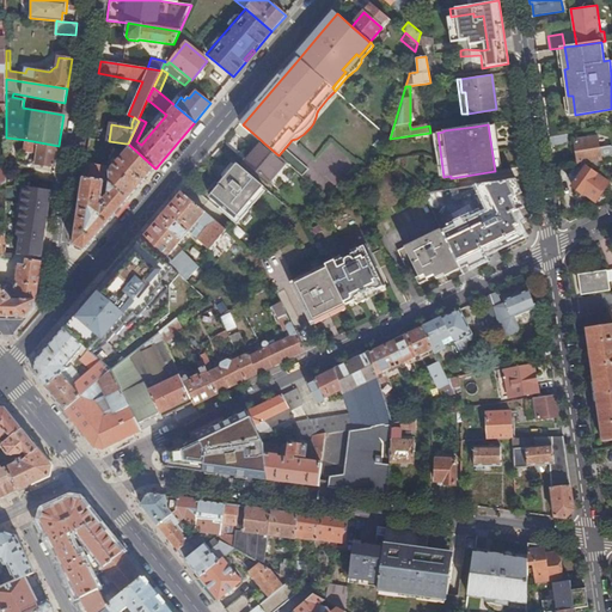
[(550,138),(550,146),(567,142),(569,138),(569,134),(550,138)]
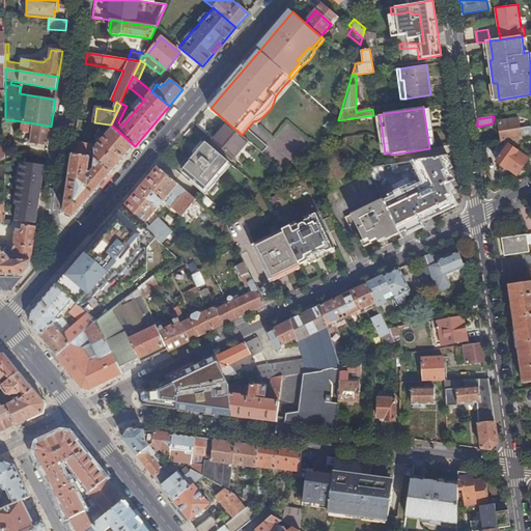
[(499,122),(502,140),(521,137),(519,118),(499,122)]
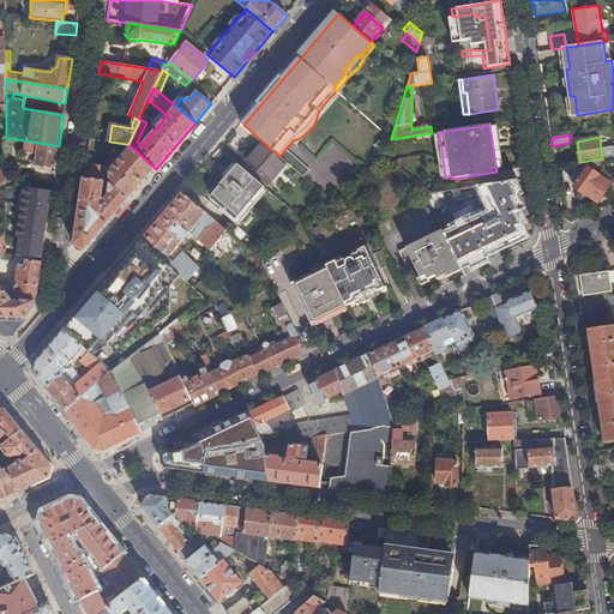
[(55,167),(59,146),(26,140),(25,152),(37,154),(36,164),(55,167)]
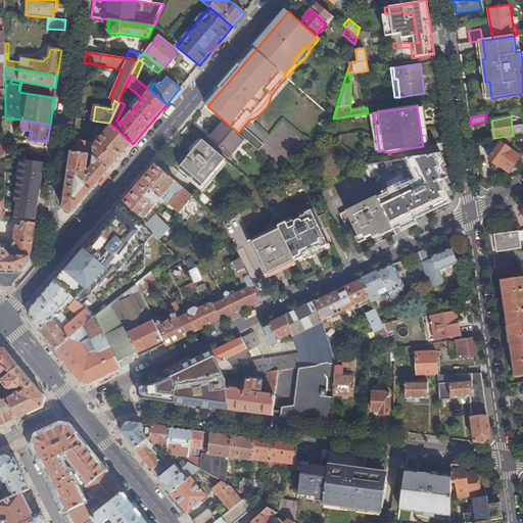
[(225,122),(223,120),(210,134),(212,136),(225,122)]
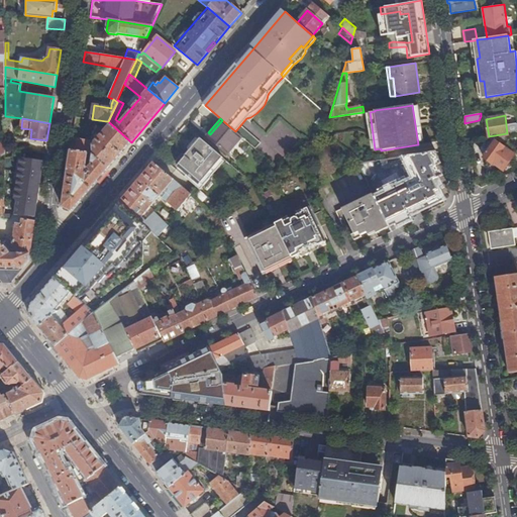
[(222,120),(210,134),(228,150),(240,136),(235,131),(222,120)]
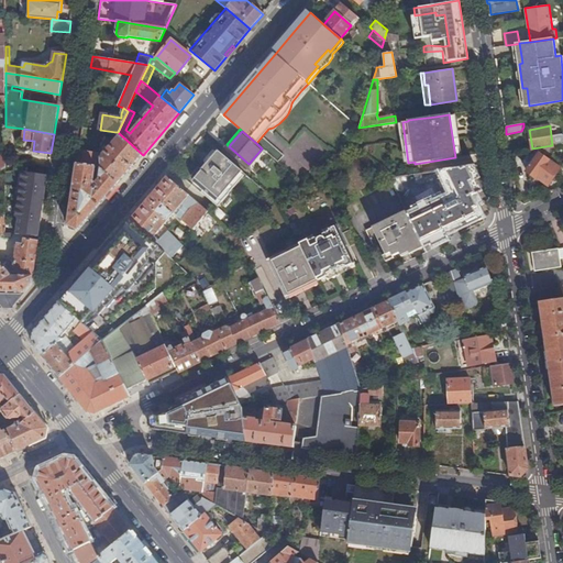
[(100,157),(101,169),(119,184),(143,155),(120,134),(100,157)]
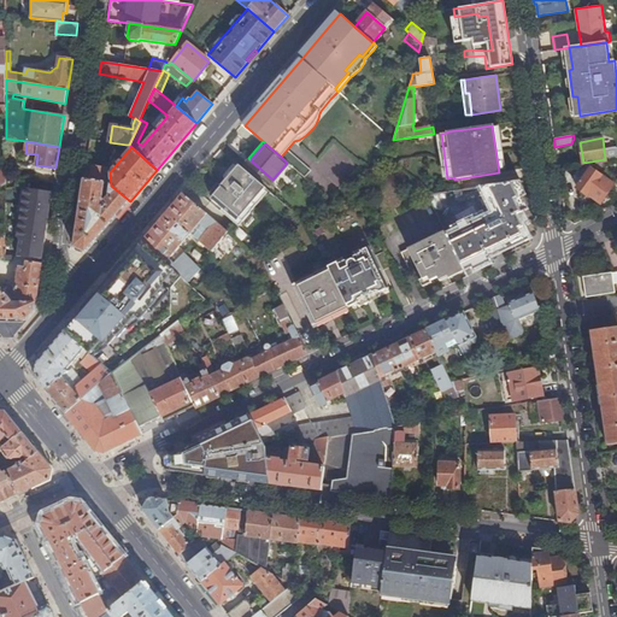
[(219,162),(225,156),(219,151),(213,157),(219,162)]
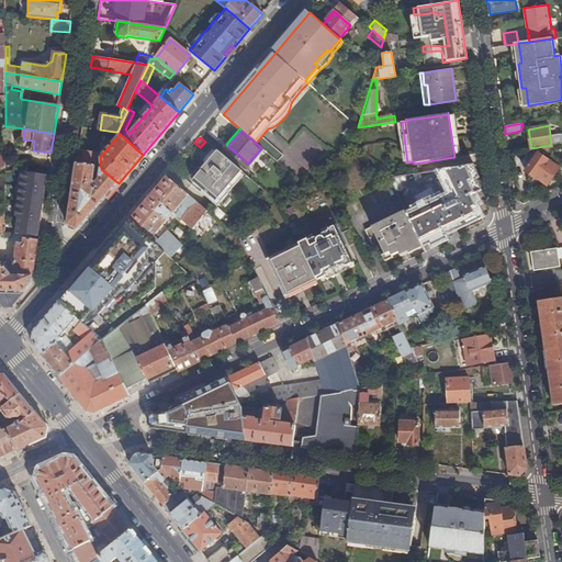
[(274,138),(266,149),(279,159),(288,148),(274,138)]
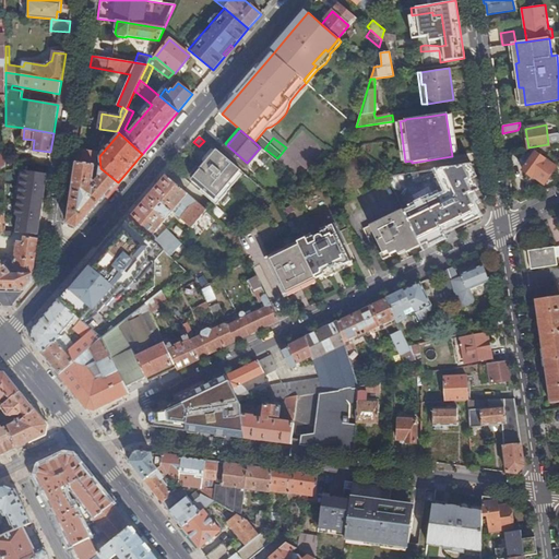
[(240,170),(216,150),(210,157),(216,163),(214,167),(206,161),(200,169),(193,177),(191,179),(202,189),(215,200),(225,189),(240,170)]
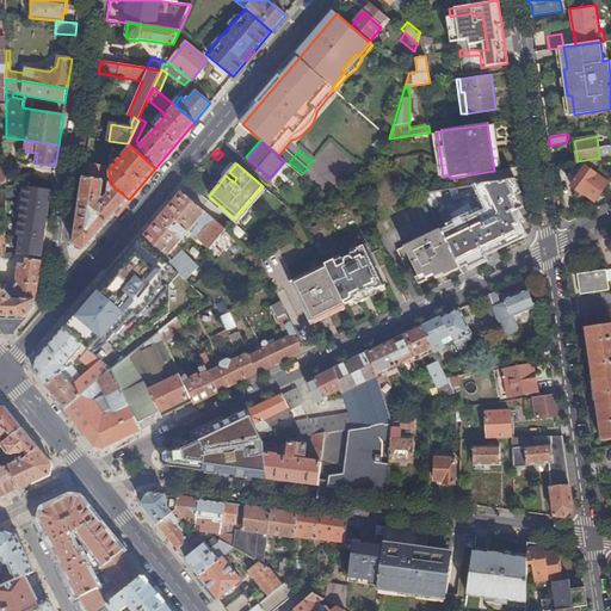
[(584,168),(576,164),(567,177),(574,183),(572,186),(581,193),(582,192),(594,201),(608,183),(585,167),(584,168)]
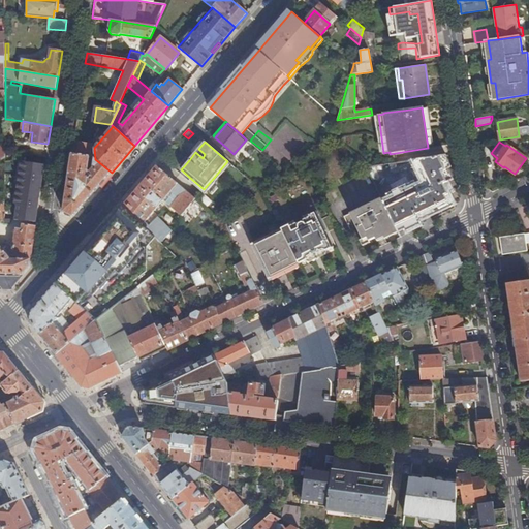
[(90,157),(92,145),(74,143),(64,212),(73,216),(112,173),(95,159),(94,168),(90,173),(88,172),(90,157)]
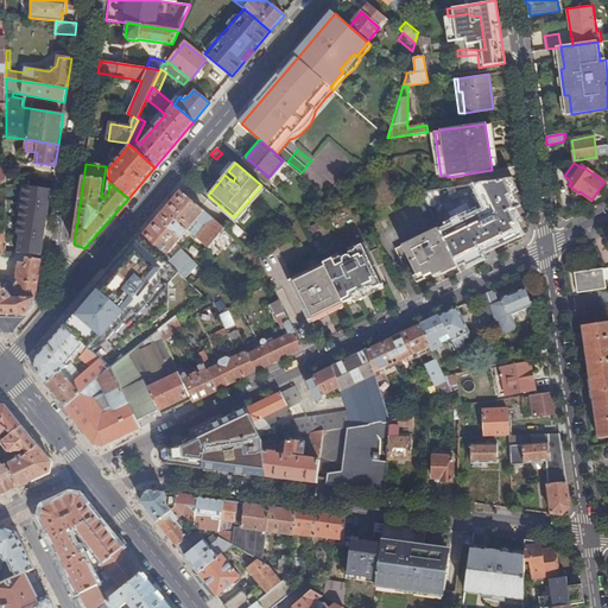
[(235,177),(228,171),(225,175),(233,182),(235,177)]
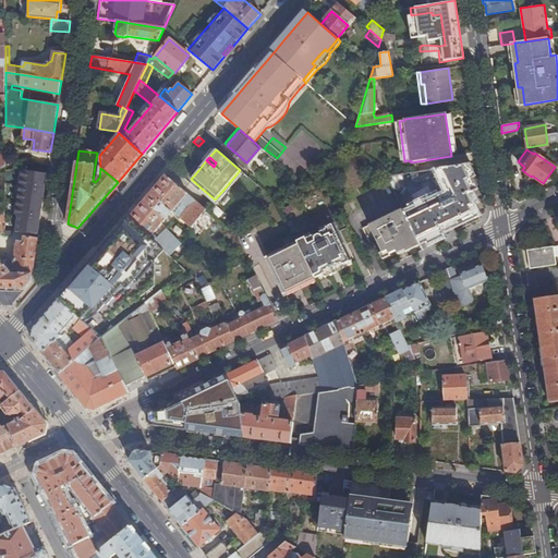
[(417,240),(423,250),(429,246),(428,244),(443,237),(441,234),(453,229),(478,216),(482,215),(476,204),(480,202),(475,191),(477,189),(472,178),(476,176),(471,165),(435,170),(446,193),(404,214),(417,240)]
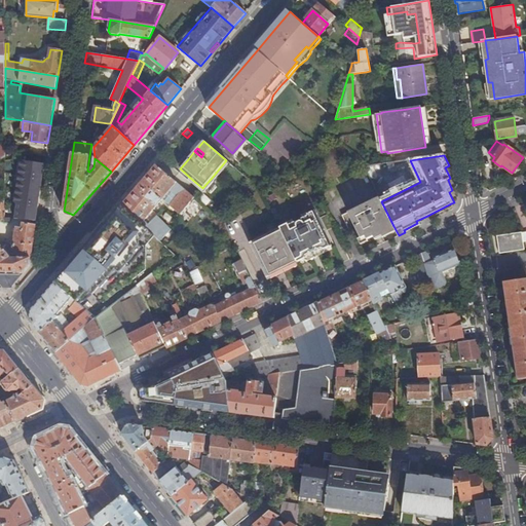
[(188,159),(185,157),(179,164),(182,166),(188,159)]
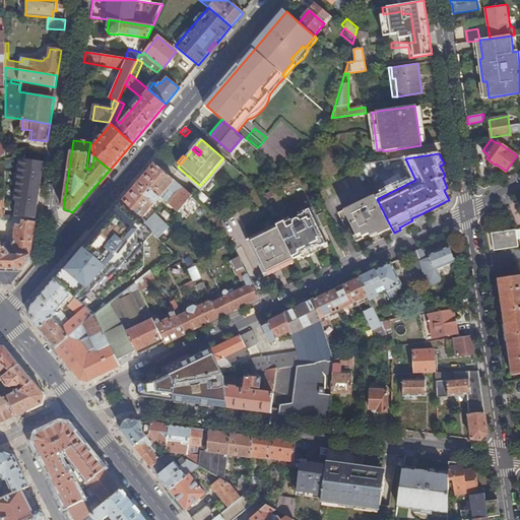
[(43,175),(45,161),(20,157),(18,172),(43,175)]
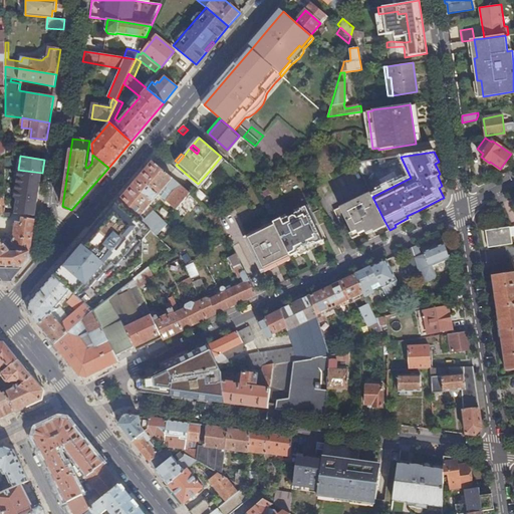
[(118,201),(132,213),(138,218),(142,214),(159,194),(167,185),(174,191),(166,200),(177,209),(191,193),(173,178),(173,179),(152,161),(118,201)]
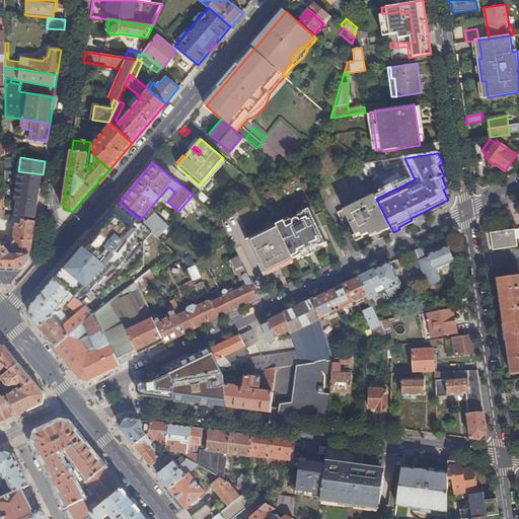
[(35,217),(43,174),(18,171),(14,201),(17,202),(15,216),(35,217)]
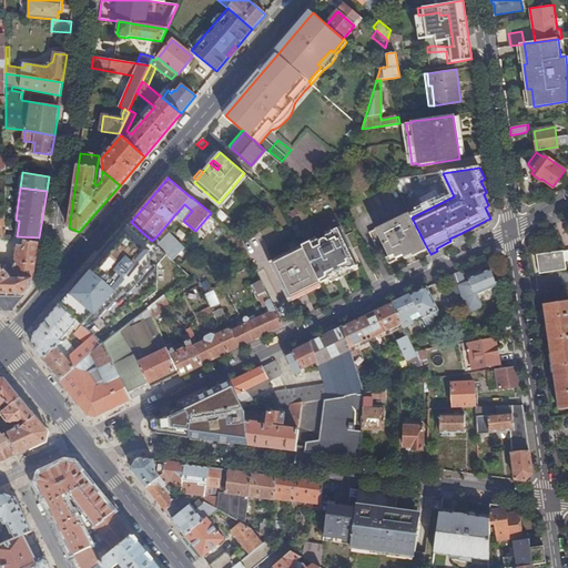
[(232,195),(229,192),(219,203),(205,192),(203,194),(220,209),(232,195)]
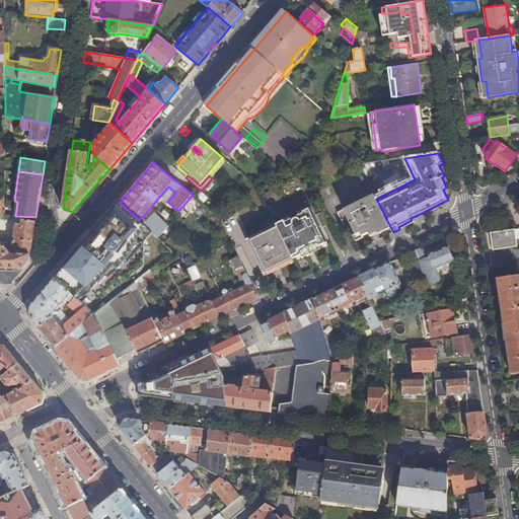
[(168,187),(160,196),(167,202),(175,193),(168,187)]
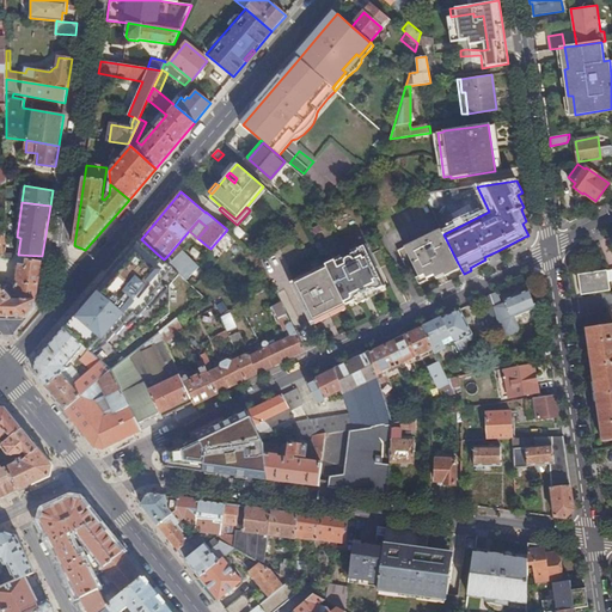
[(444,269),(458,263),(444,234),(441,230),(405,246),(418,276),(424,273),(427,277),(435,274),(444,269)]
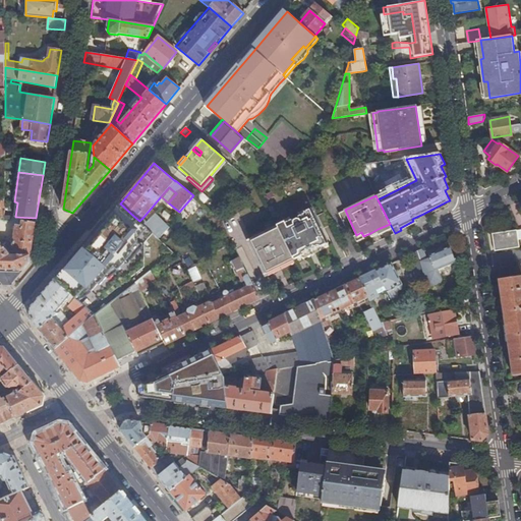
[(11,219),(11,216),(5,216),(5,197),(0,200),(0,215),(5,219),(11,219)]
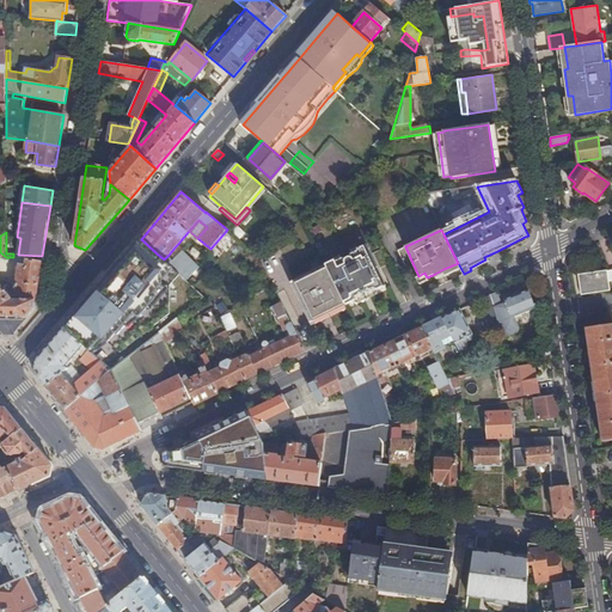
[(525,237),(497,251),(499,254),(526,240),(525,237)]
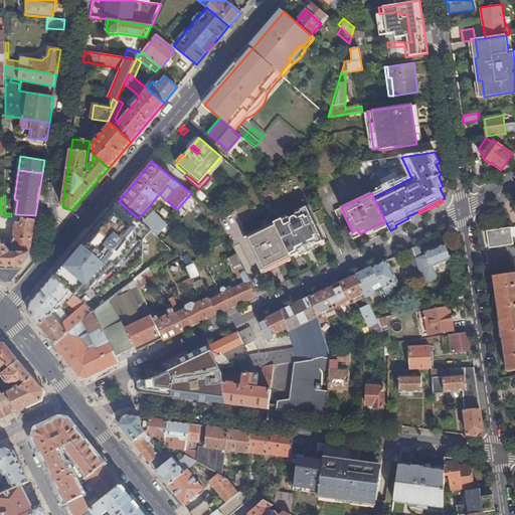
[(312,244),(323,238),(308,206),(301,209),(302,211),(297,213),(295,214),(300,223),(294,226),(290,217),(288,217),(283,220),(282,218),(274,222),(275,223),(276,226),(290,254),(302,249),(302,246),(298,235),(304,233),(308,243),(312,244)]
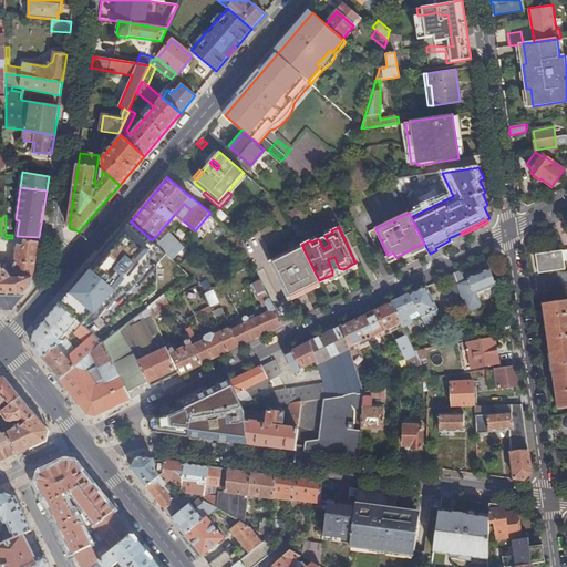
[(161,249),(172,259),(185,245),(169,230),(160,240),(156,236),(152,240),(157,246),(161,248),(161,249)]
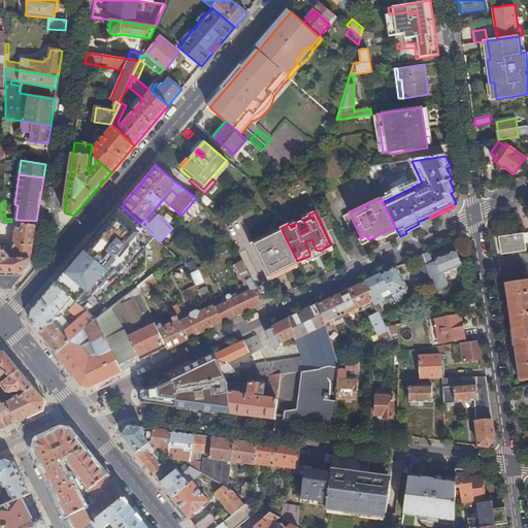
[(327,231),(334,228),(328,215),(321,218),(327,231)]
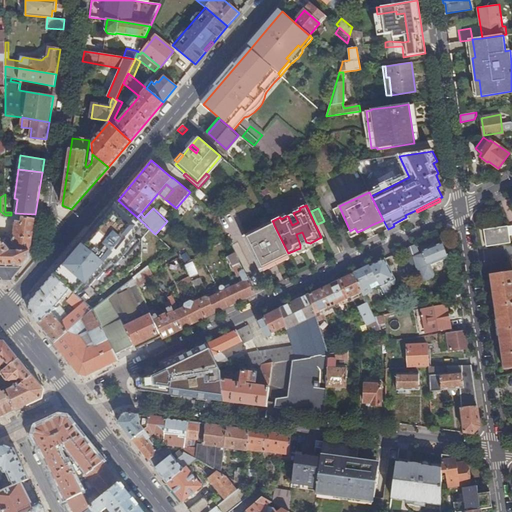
[(29,258),(35,219),(23,218),(22,222),(16,222),(13,247),(10,245),(8,247),(0,237),(0,275),(0,276),(14,276),(29,258)]
